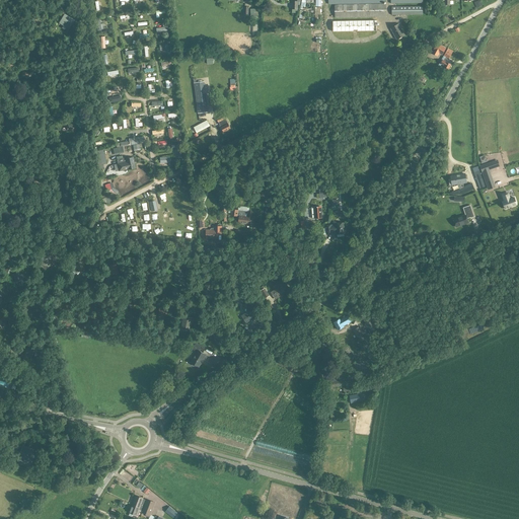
[(386,4),(335,5),(335,18),(386,17),(386,4)]
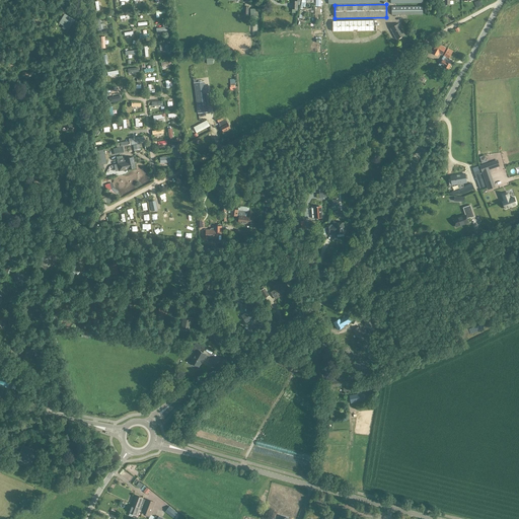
[(423,7),(392,7),(392,15),(423,15),(423,7)]
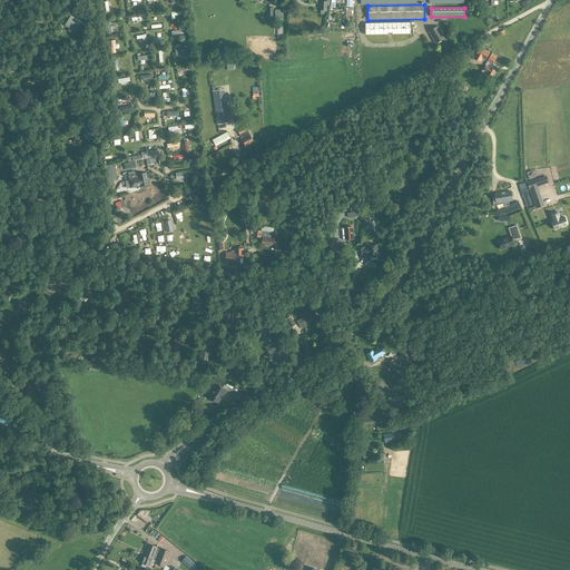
[(66,25),(76,31),(80,23),(71,18),(66,25)]
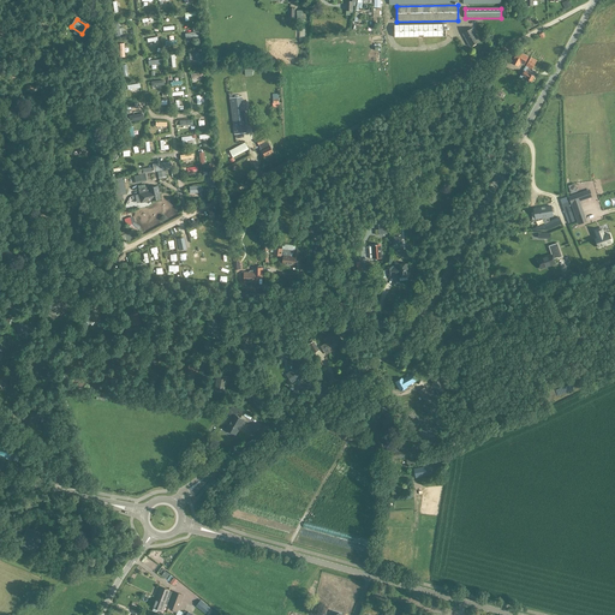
[(446,24),(394,25),(395,39),(447,37),(446,24)]
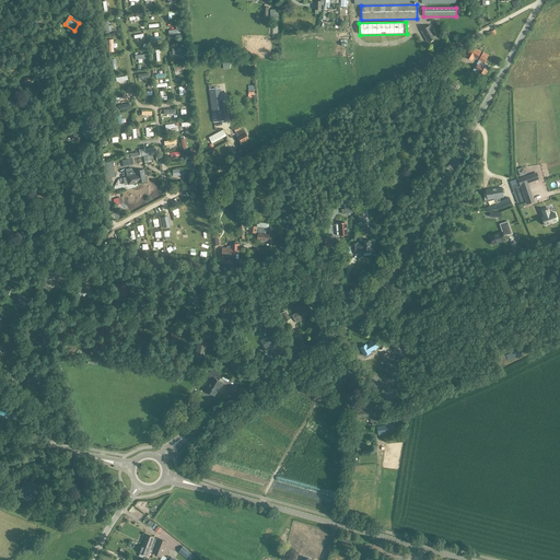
[(422,31),(429,43),(436,38),(430,26),(422,31)]
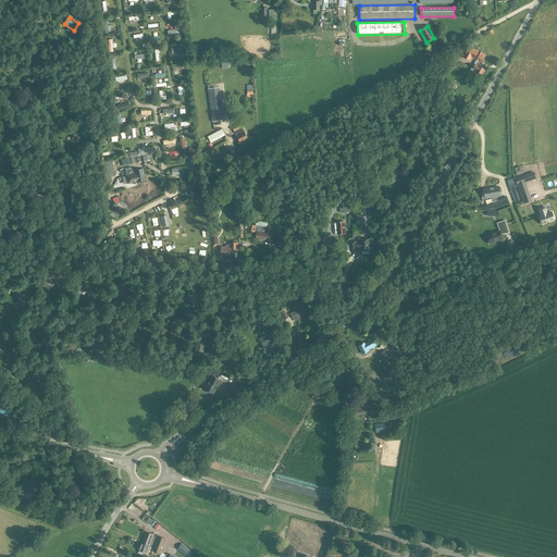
[(469,46),(463,57),(470,60),(471,58),(474,60),(479,51),(469,46)]
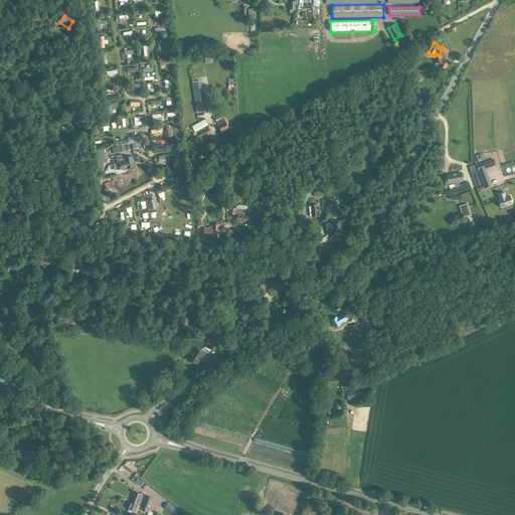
[(440,59),(438,63),(442,65),(440,68),(444,71),(448,64),(447,64),(449,62),(445,60),(449,54),(444,51),(441,55),(442,56),(440,60),(440,59)]
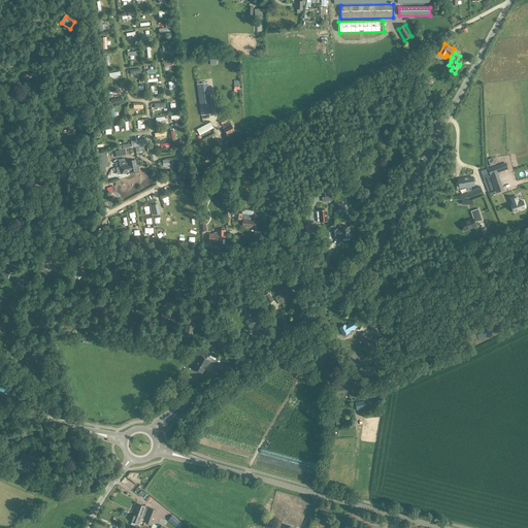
[(232,126),(229,121),(228,118),(221,121),(222,125),(225,130),(228,135),(235,131),(232,126)]
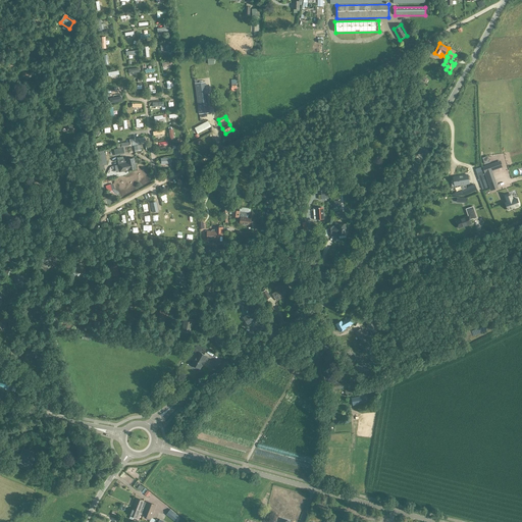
[(195,128),(198,134),(211,126),(208,121),(195,128)]
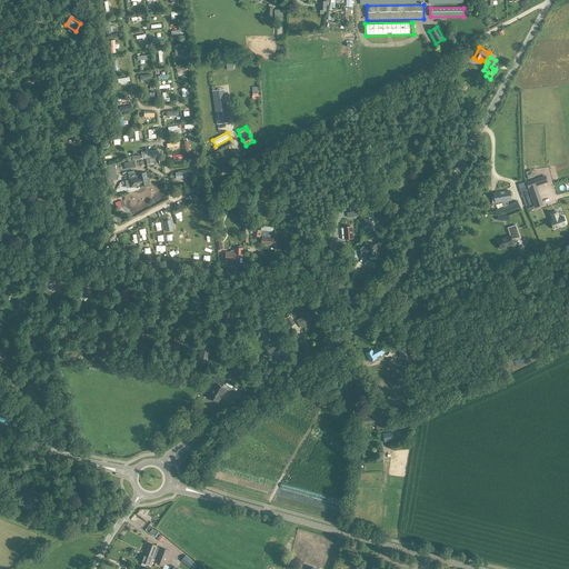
[(138,148),(123,149),(127,157),(140,155),(138,148)]
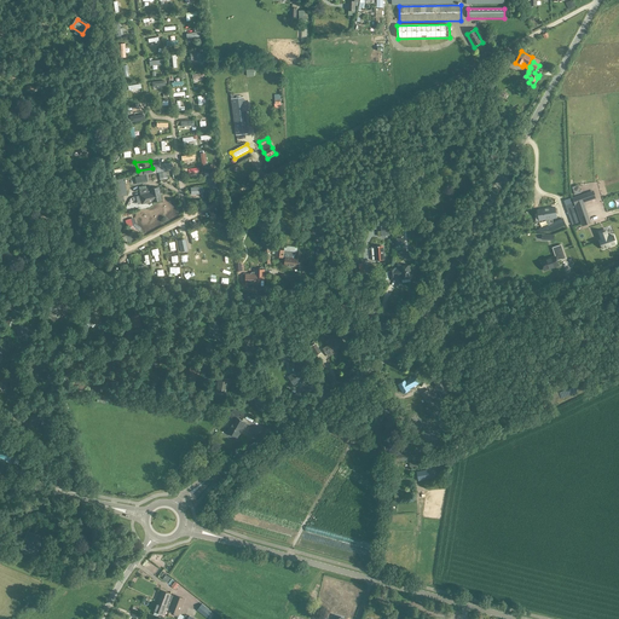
[(134,162),(122,163),(125,174),(138,171),(134,162)]
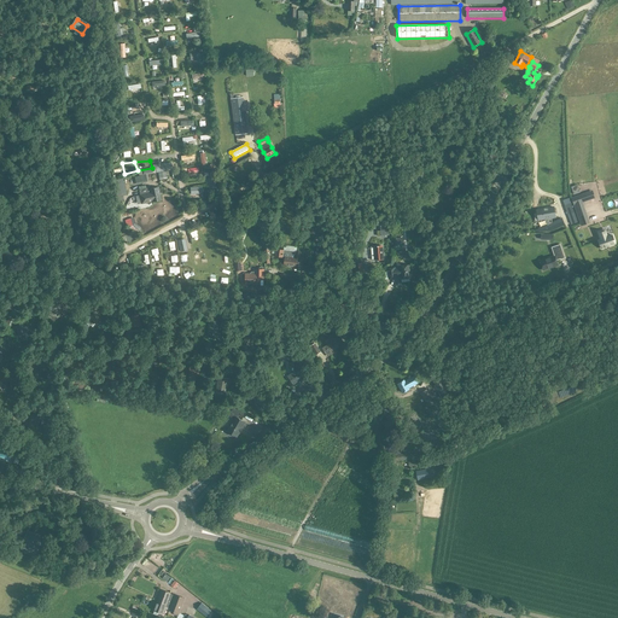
[(165,172),(173,170),(172,163),(153,165),(155,174),(158,173),(159,178),(167,178),(165,172)]
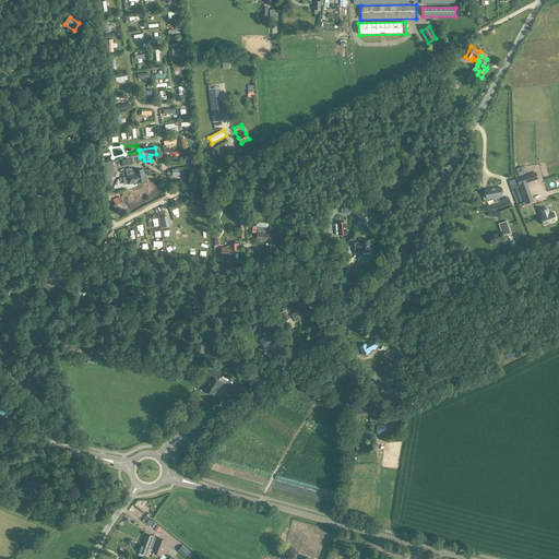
[(134,170),(126,171),(127,177),(129,185),(133,183),(134,186),(138,183),(146,181),(143,169),(134,171),(134,170)]
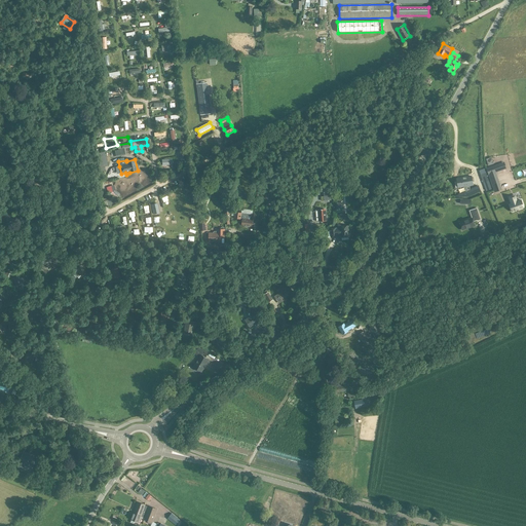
[(487,170),(489,175),(506,168),(504,163),(487,170)]
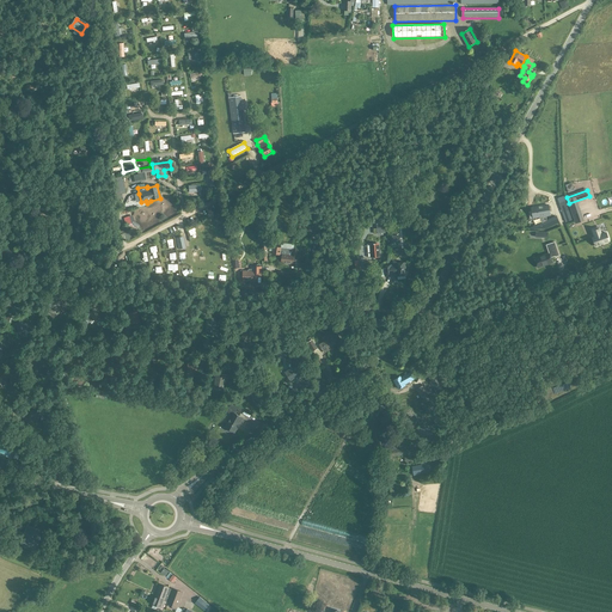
[(539,218),(543,224),(540,225),(540,230),(544,230),(558,222),(556,216),(546,221),(546,216),(550,215),(549,206),(532,208),(533,218),(539,218)]
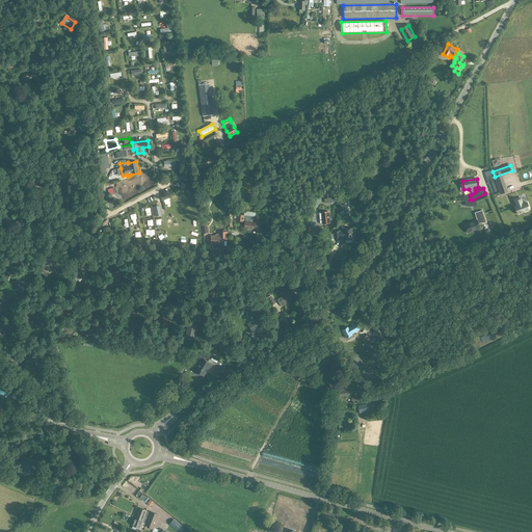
[(494,180),(488,182),(493,193),(498,192),(494,180)]
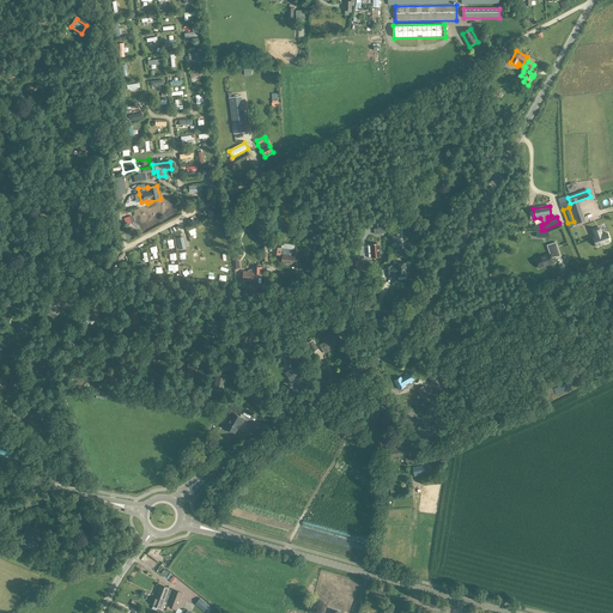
[(584,243),(581,230),(574,231),(577,246),(584,243)]
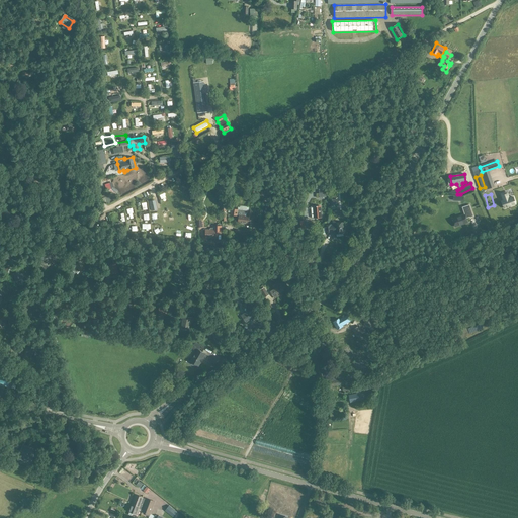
[(502,201),(504,208),(516,204),(513,197),(509,198),(508,194),(502,196),(504,200),(502,201)]
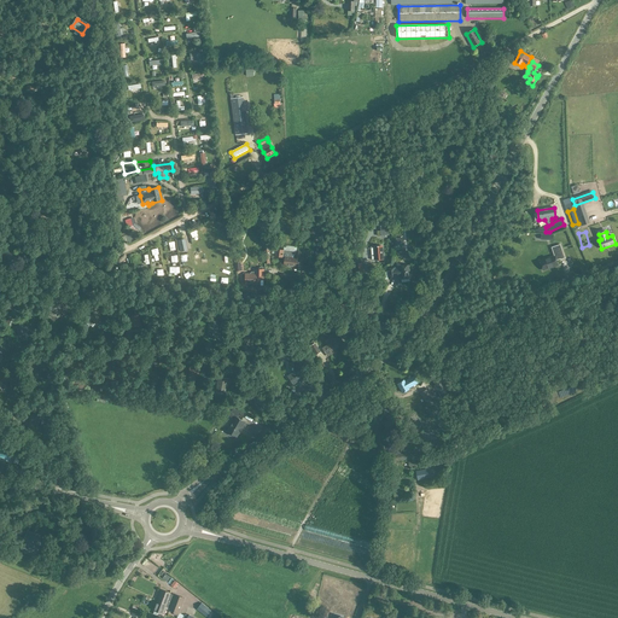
[(373,246),(371,246),(372,260),(374,260),(383,260),(382,245),(373,246)]
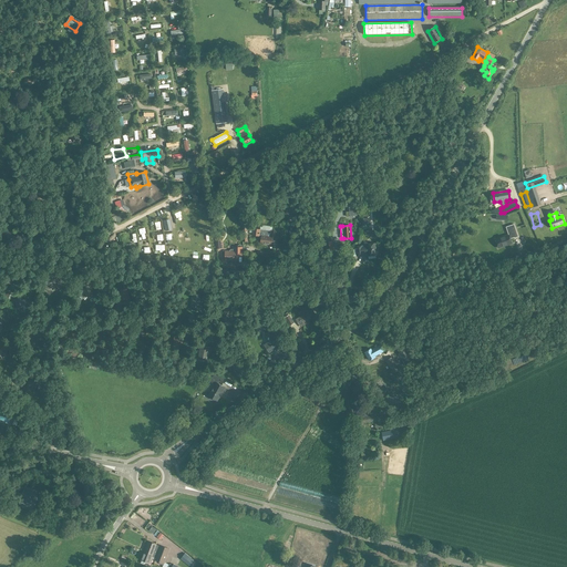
[(518,237),(514,225),(506,227),(508,235),(495,239),(498,248),(512,244),(511,239),(514,238),(518,237)]
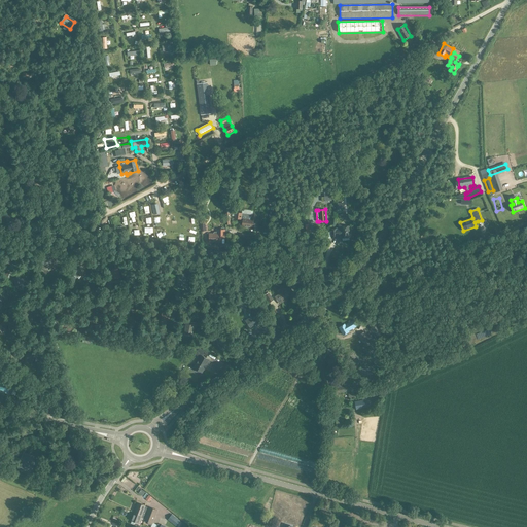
[(236,213),(235,218),(238,219),(243,220),(243,226),(254,227),(256,215),(238,213),(236,213)]
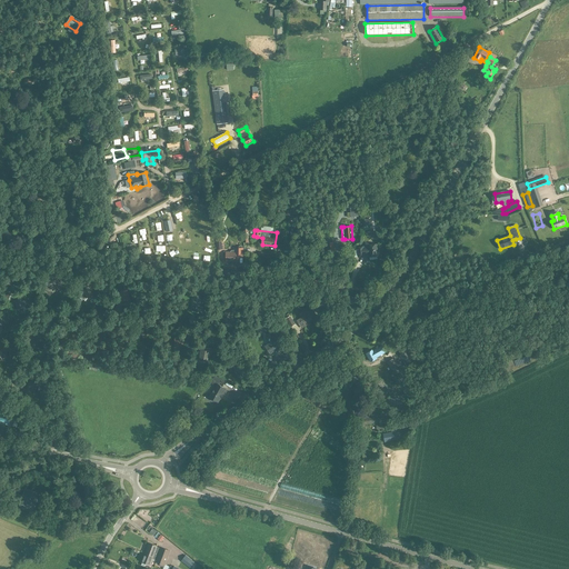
[(358,257),(365,256),(365,255),(369,253),(369,257),(378,256),(377,245),(368,246),(368,247),(363,248),(363,247),(358,248),(358,257)]
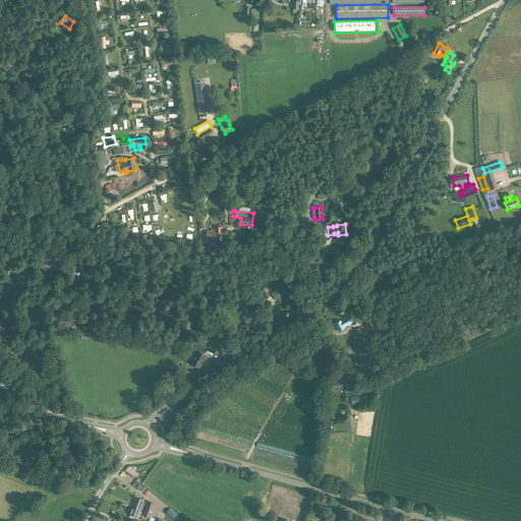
[(212,232),(207,232),(207,239),(219,239),(219,234),(223,234),(223,228),(215,228),(215,229),(213,229),(212,230),(212,232)]
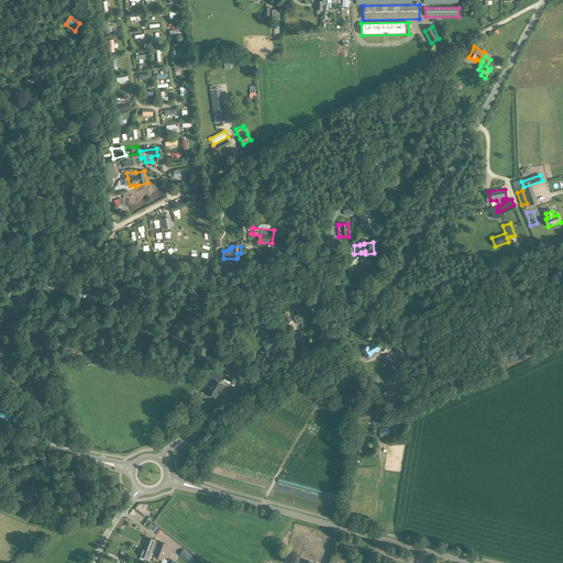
[(56,293),(51,279),(43,282),(45,286),(43,287),(46,297),(56,293)]
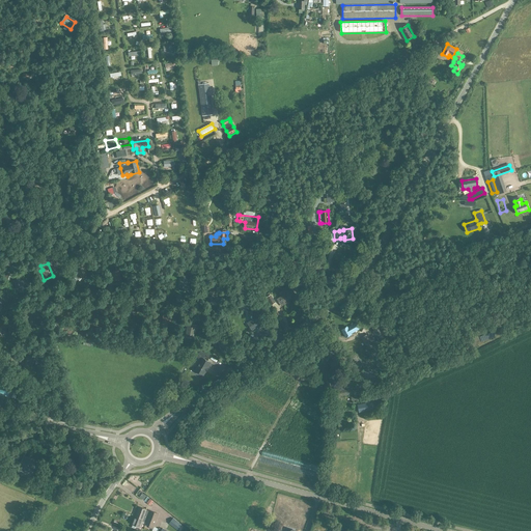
[(83,269),(75,273),(77,276),(80,275),(81,278),(86,275),(85,273),(86,272),(84,269),(83,269)]
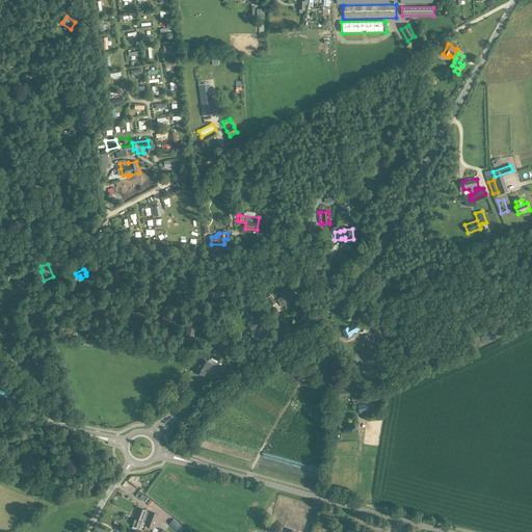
[(108,276),(111,275),(112,282),(121,280),(118,271),(108,274),(108,276)]
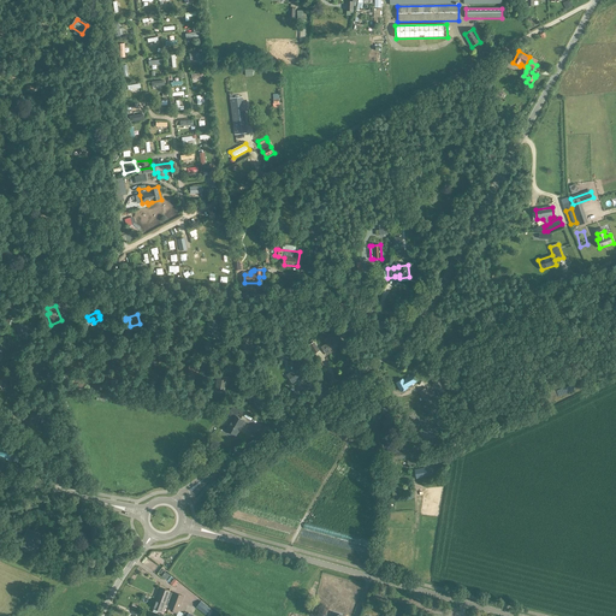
[(209,319),(208,336),(217,337),(217,336),(219,336),(219,333),(217,332),(217,320),(209,319)]
